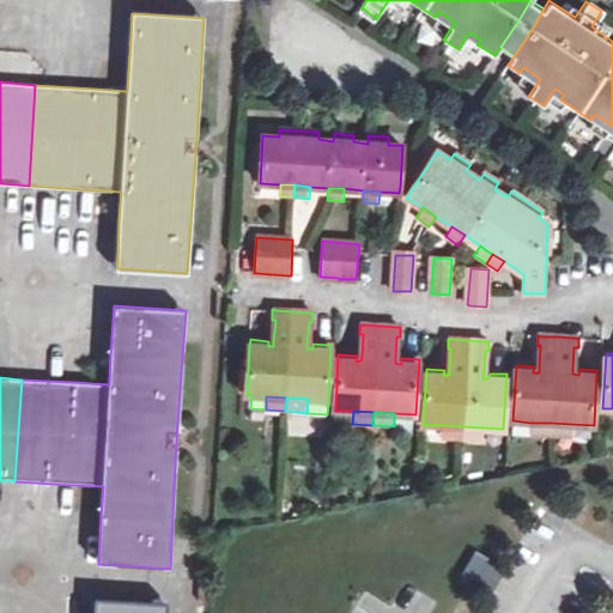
[(530,423),(513,420),(513,434),(529,435),(530,423)]
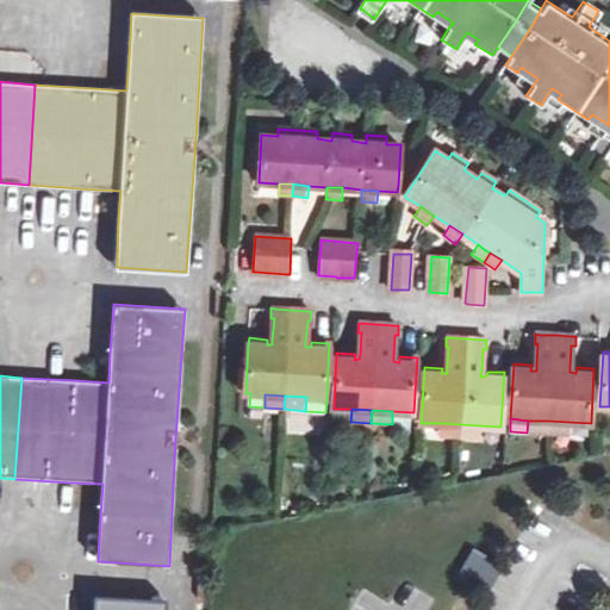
[(528,421),(527,433),(548,434),(548,421),(528,421)]
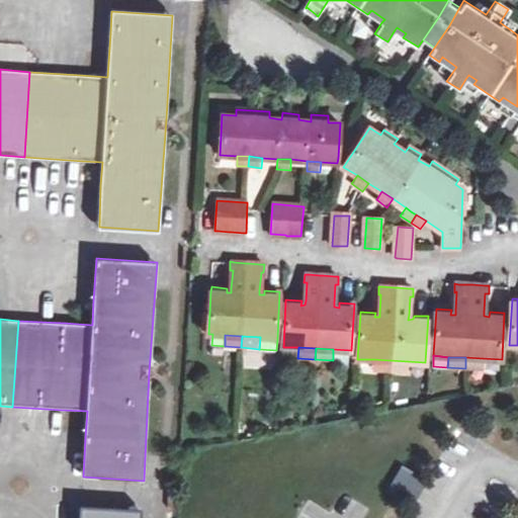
[(465,357),(465,368),(482,369),(483,358),(465,357)]
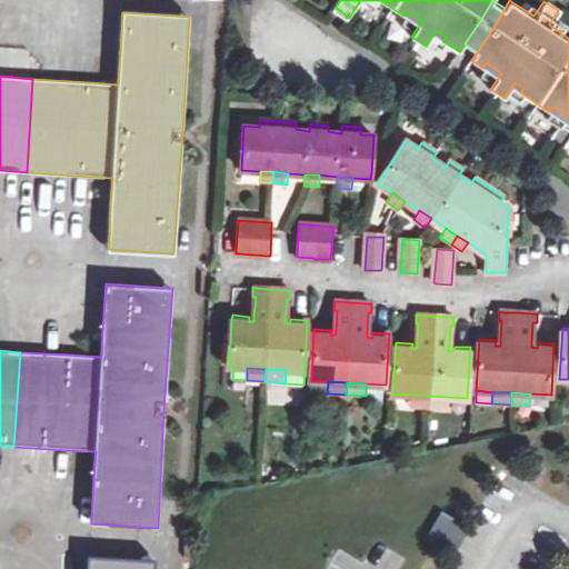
[(411,395),(410,407),(428,408),(429,396),(411,395)]
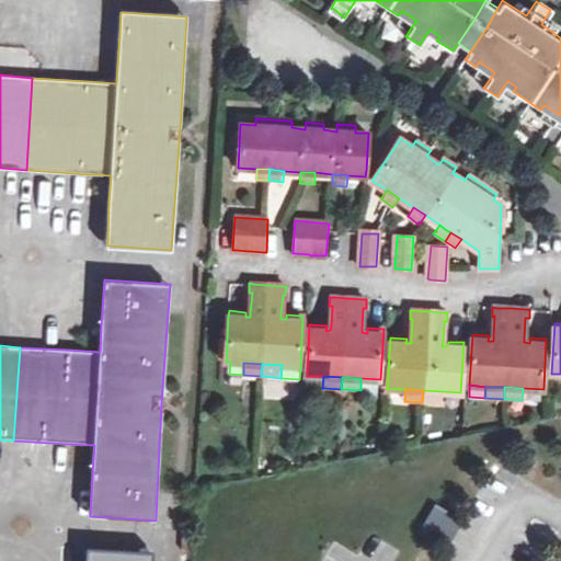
[(422,402),(442,403),(442,391),(423,390),(422,402)]
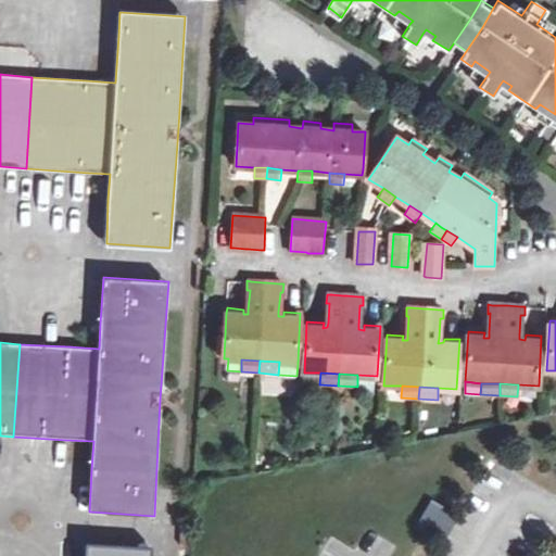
[(444,536),(457,516),(430,500),(418,521),(444,536)]
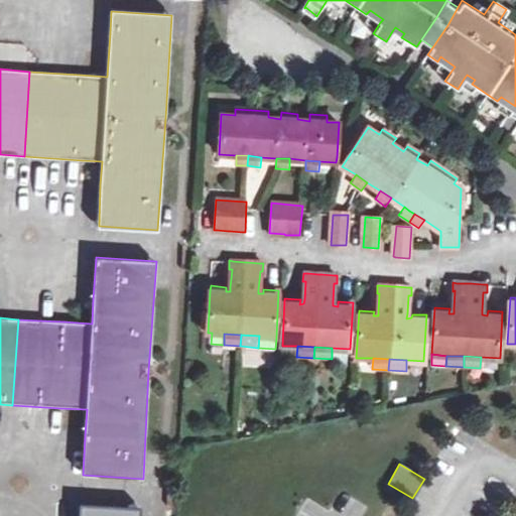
[(139,515),(140,508),(81,504),(80,515),(139,515)]
